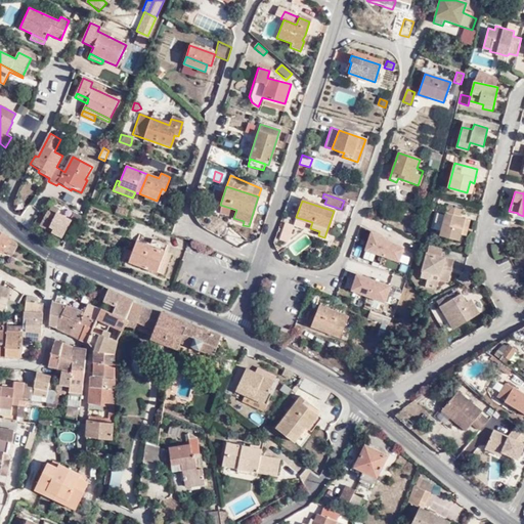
[(236,210),(220,205),(217,213),(233,218),(236,210)]
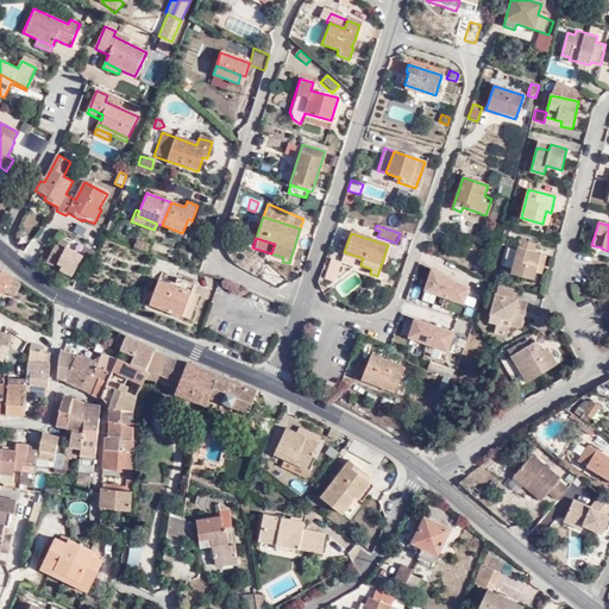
[(131,246),(143,251),(146,244),(133,239),(131,246)]
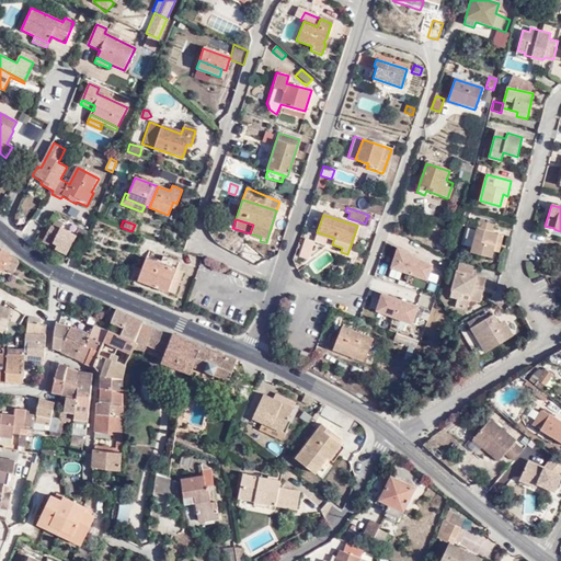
[(493,251),(499,233),(493,232),(495,225),(479,220),(470,252),(492,258),(493,251)]
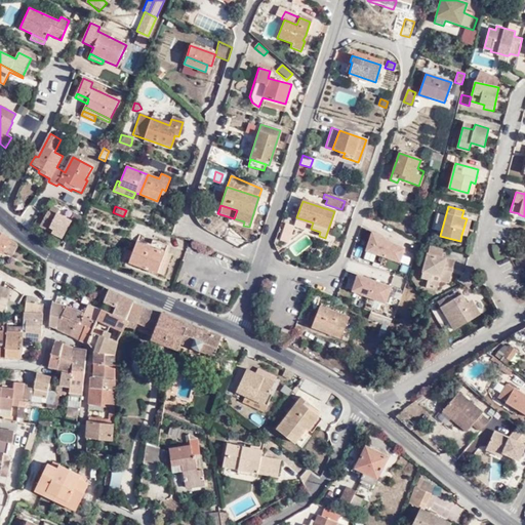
[(45,209),(38,223),(50,229),(49,232),(59,238),(69,221),(76,225),(80,216),(71,212),(69,218),(55,211),(53,214),(45,209)]
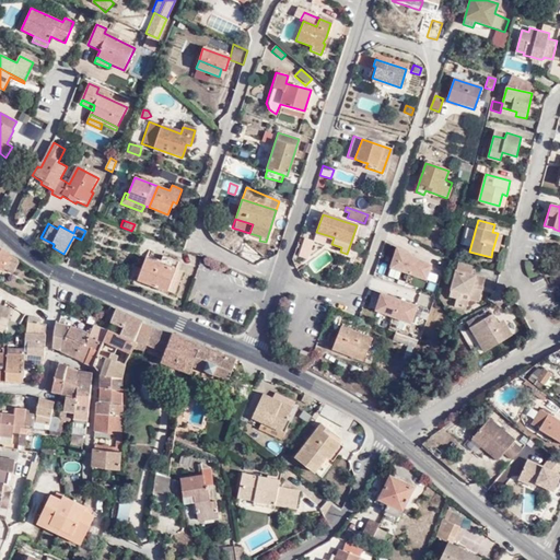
[(503,235),(498,233),(492,251),(499,253),(503,235)]
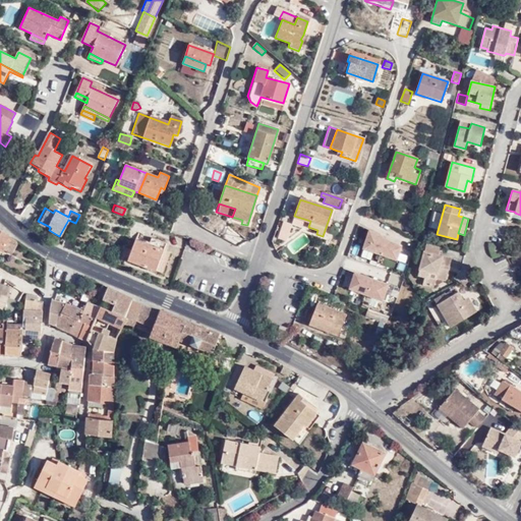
[(50,227),(38,221),(37,224),(49,230),(50,227)]
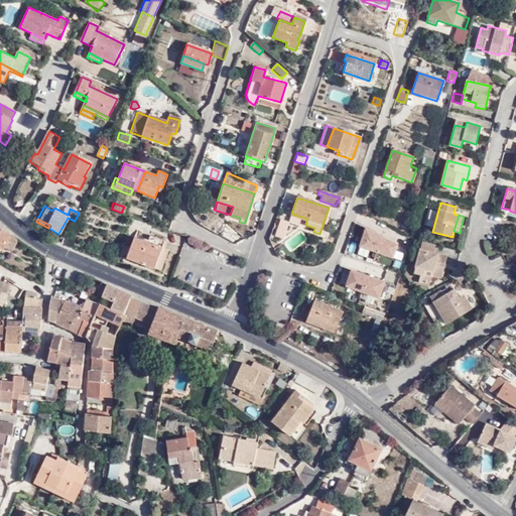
[(0,247),(11,253),(18,240),(14,237),(0,228),(0,247)]
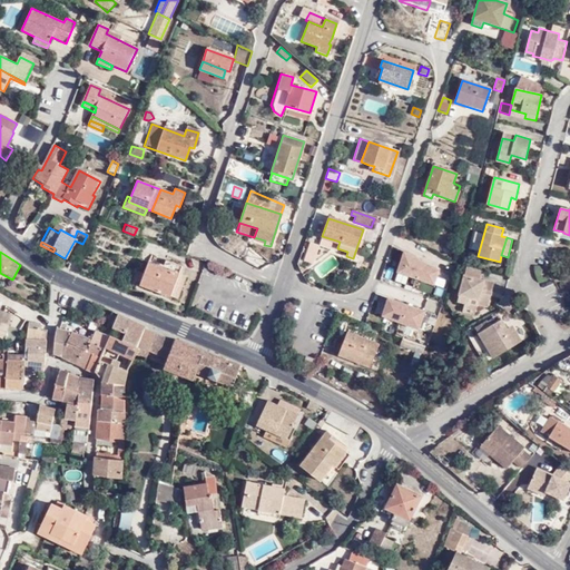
[(402,256),(397,273),(391,291),(410,297),(422,262),(402,256)]
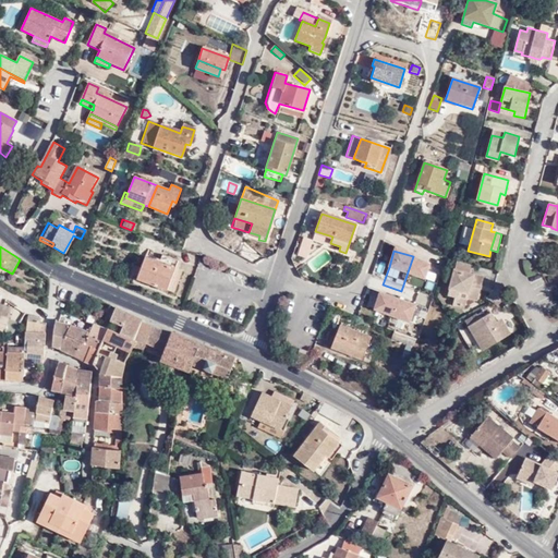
[(141,268),(136,278),(136,279),(166,290),(174,269),(177,262),(161,255),(158,262),(145,257),(141,268)]
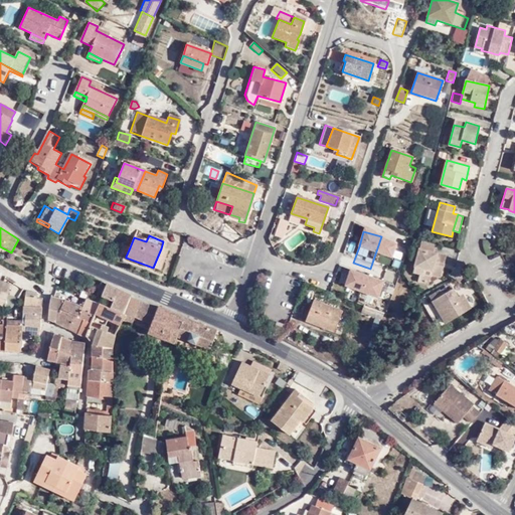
[(419,248),(434,252),(436,245),(421,241),(419,248)]
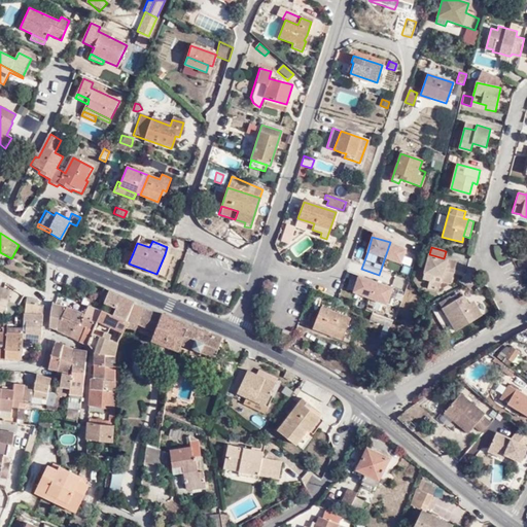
[(121,259),(129,262),(133,253),(125,250),(121,259)]
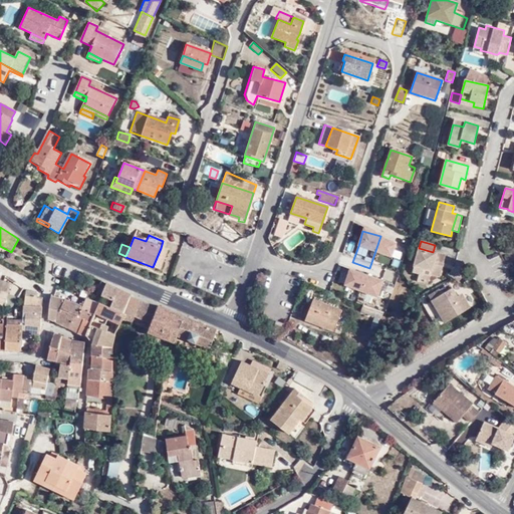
[(352,262),(358,246),(352,244),(347,261),(352,262)]
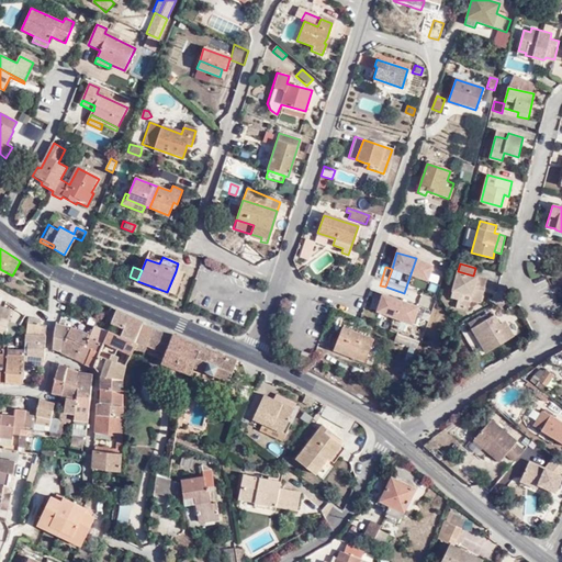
[(176,271),(167,292),(172,294),(181,273),(176,271)]
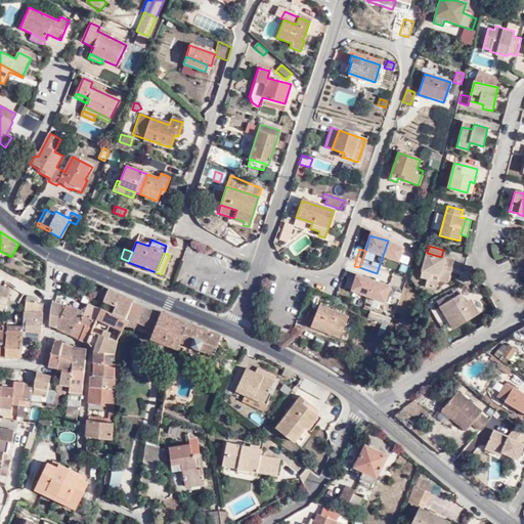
[(455,261),(441,257),(427,253),(420,276),(427,278),(431,279),(433,274),(439,276),(439,279),(448,282),(455,261)]
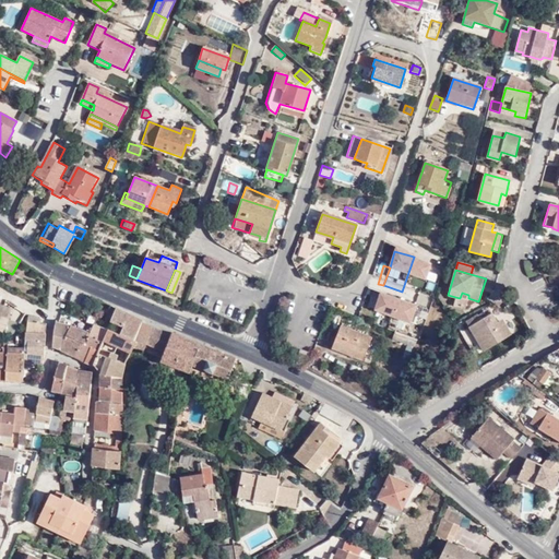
[(49,280),(40,276),(39,289),(48,293),(49,280)]
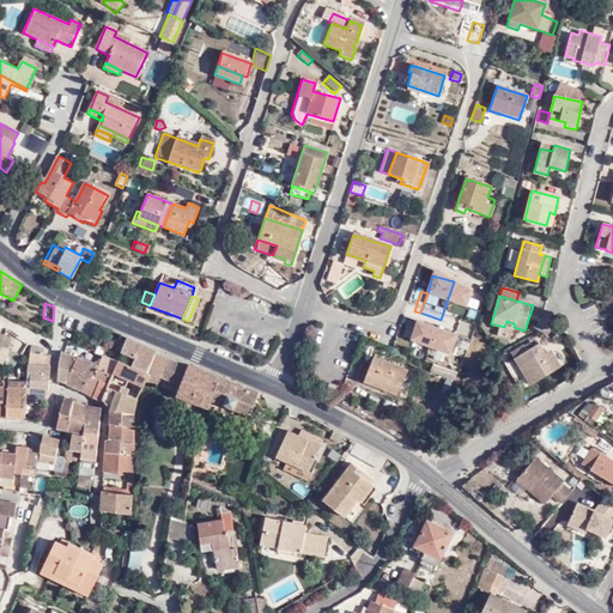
[(513,329),(504,327),(499,326),(497,335),(510,339),(513,329)]
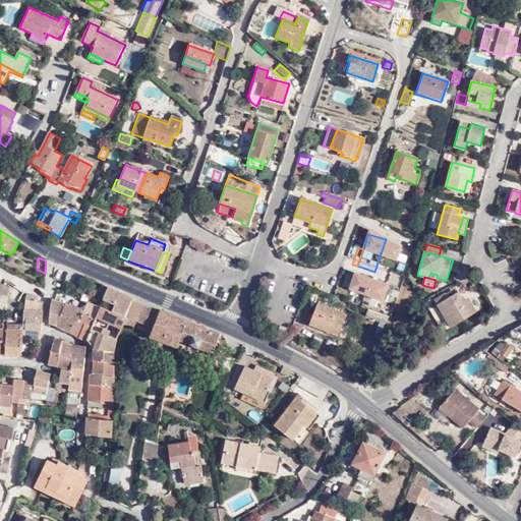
[(126,317),(132,302),(131,301),(132,299),(107,288),(99,307),(126,317)]
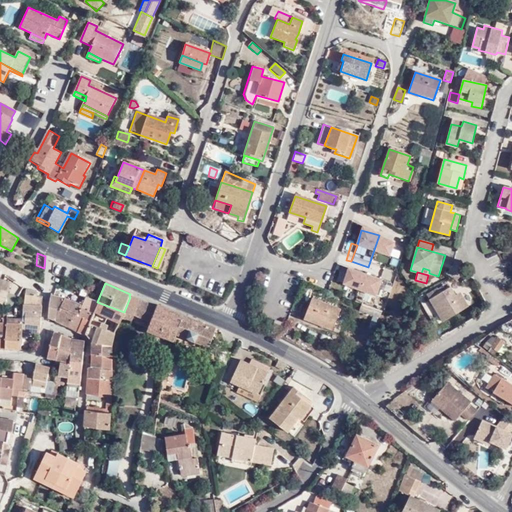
[(463,294),(458,285),(456,283),(451,286),(457,297),(461,294),(468,306),(472,304),(465,292),(463,294)]
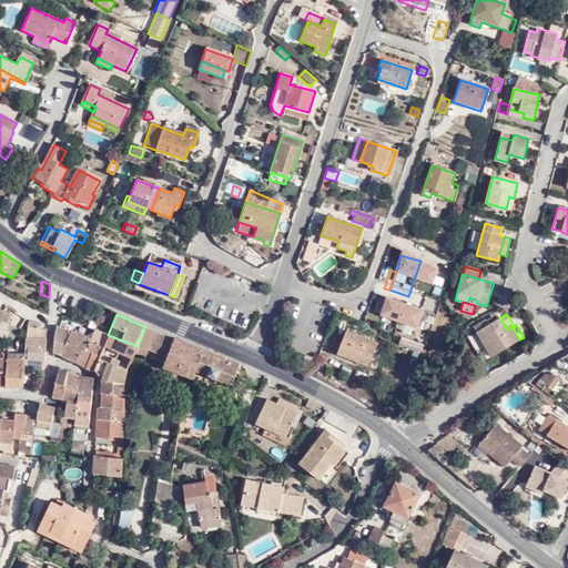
[(424,323),(432,326),(435,317),(427,315),(424,323)]
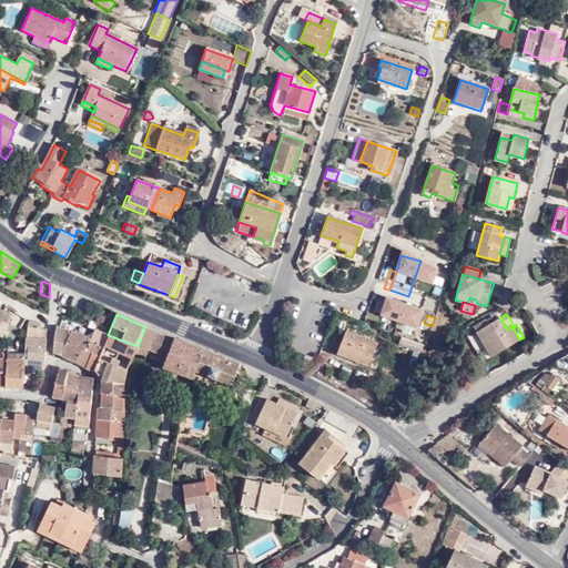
[(519,341),(519,340),(511,326),(507,330),(500,317),(488,325),(485,321),(473,327),(492,357),(519,341)]
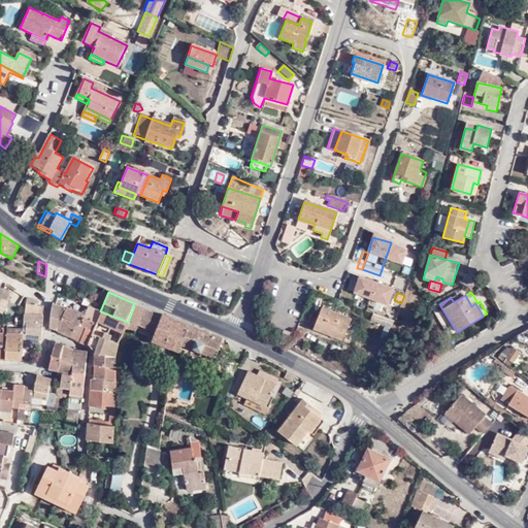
[(39,305),(39,300),(28,297),(23,329),(25,330),(25,333),(41,334),(43,305),(39,305)]
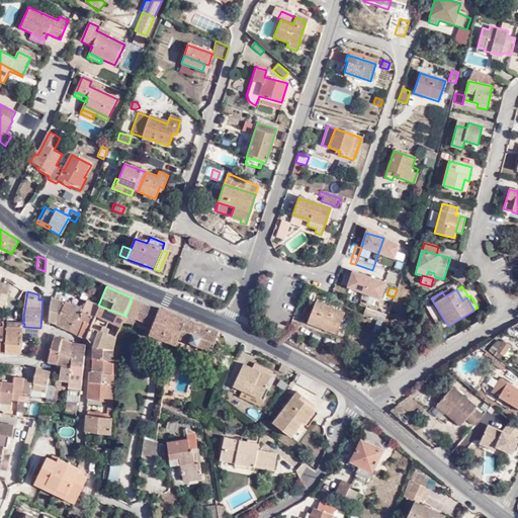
[(66,303),(51,298),(49,321),(56,324),(63,312),(69,315),(71,305),(66,303)]
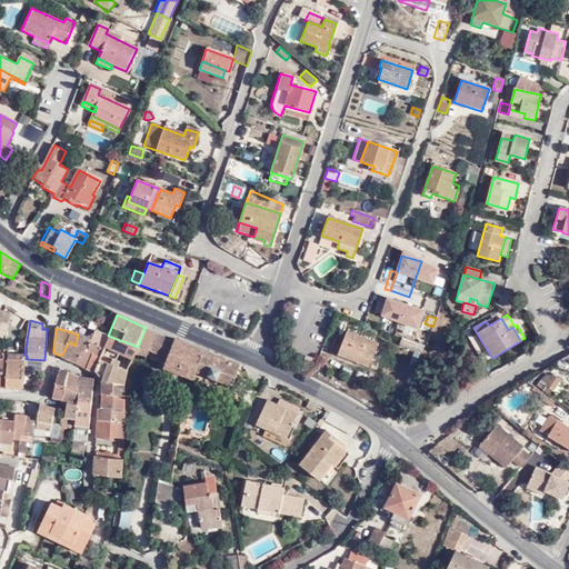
[(406,328),(401,339),(418,346),(421,335),(406,328)]
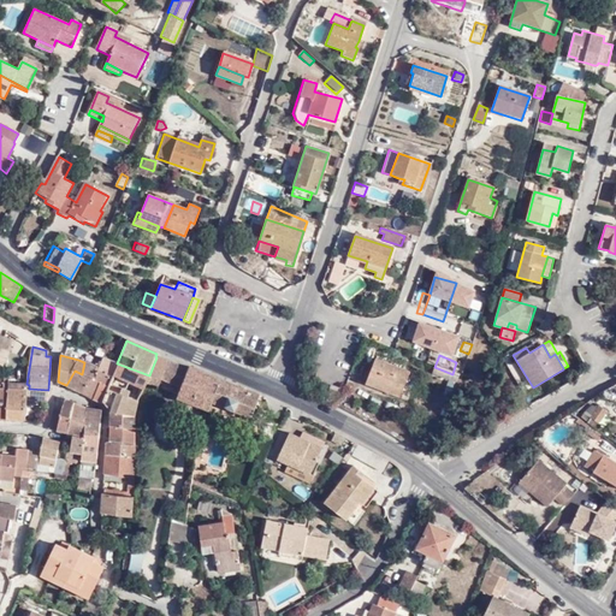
[(161,380),(169,362),(157,357),(149,375),(117,363),(111,378),(113,378),(110,385),(102,402),(111,413),(134,416),(137,402),(146,386),(148,381),(159,386),(161,380)]
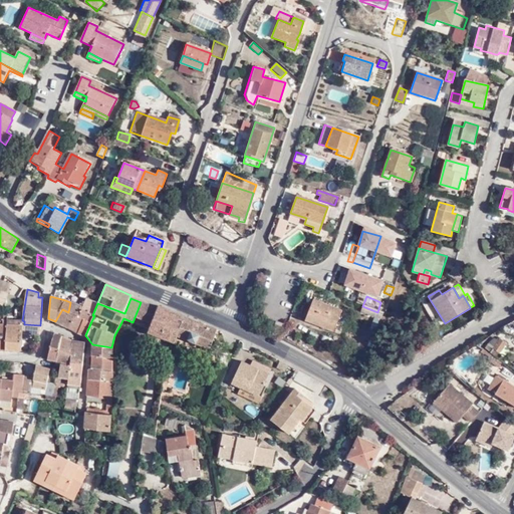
[(92,315),(97,303),(86,299),(84,304),(83,307),(82,311),(92,315)]
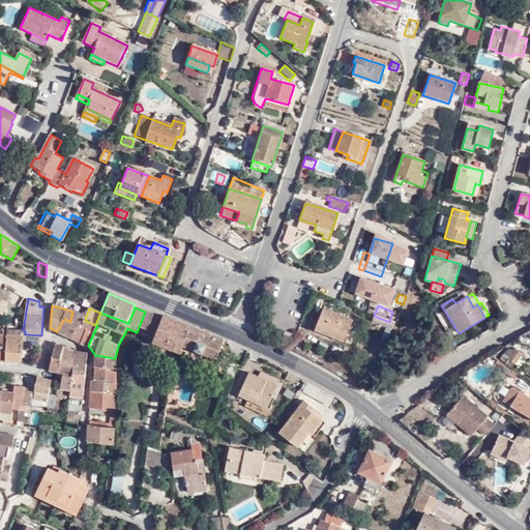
[(343,343),(352,322),(323,310),(314,330),(343,343)]
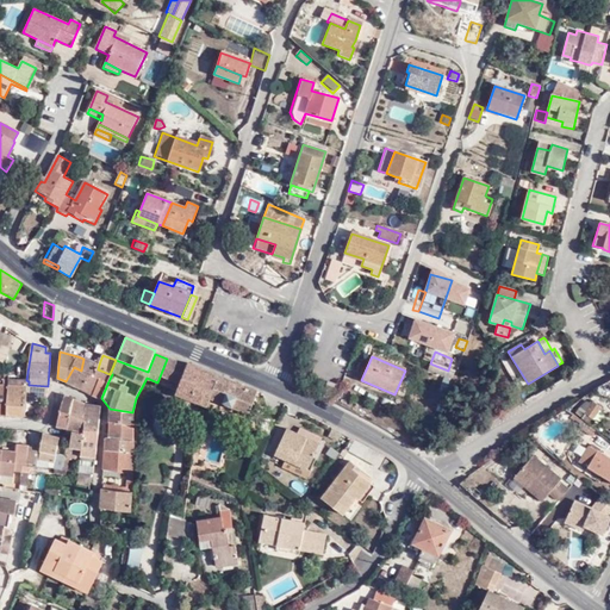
[(95,375),(98,369),(99,365),(86,360),(83,359),(81,371),(89,374),(95,375)]
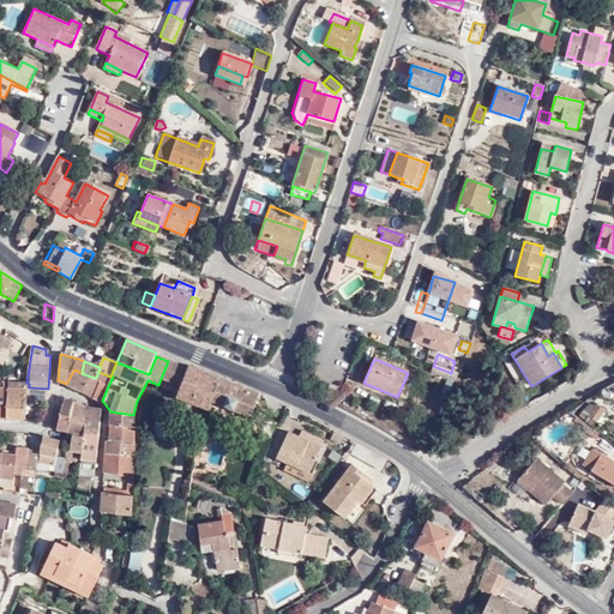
[(208,410),(212,401),(200,396),(210,374),(188,365),(187,368),(168,361),(161,379),(174,385),(170,396),(208,410)]
